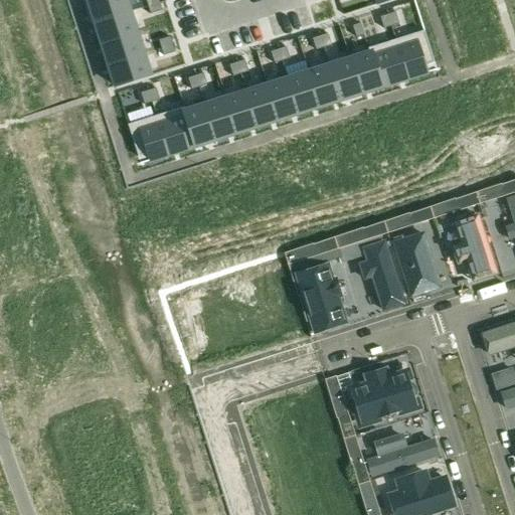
[(126,0),(98,0),(89,3),(96,23),(130,13),(126,0)]
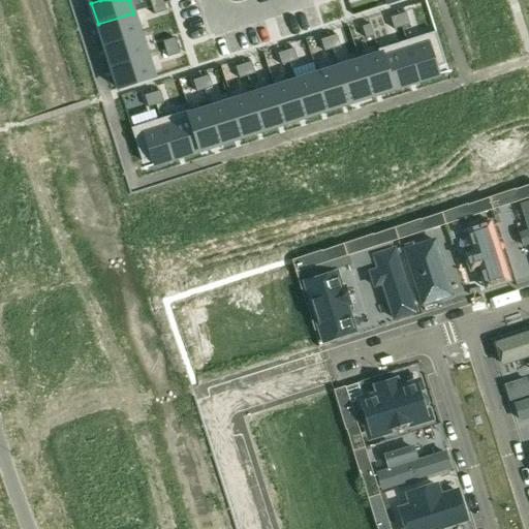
[(164,3),(152,7),(154,16),(166,11),(164,3)]
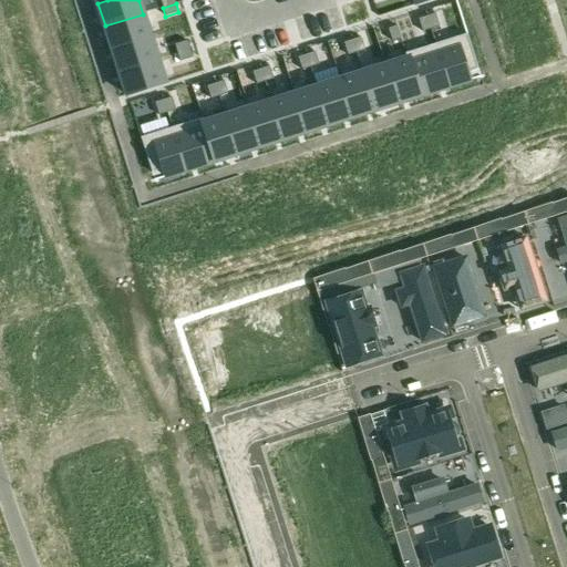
[(435,13),(426,17),(431,29),(440,27),(435,13)]
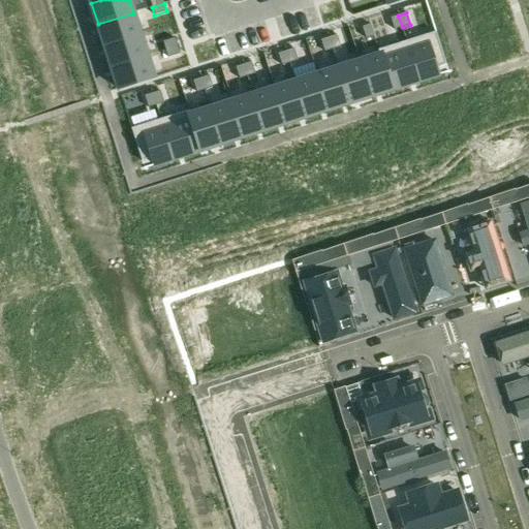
[(133,13),(98,24),(104,45),(141,34),(133,13)]
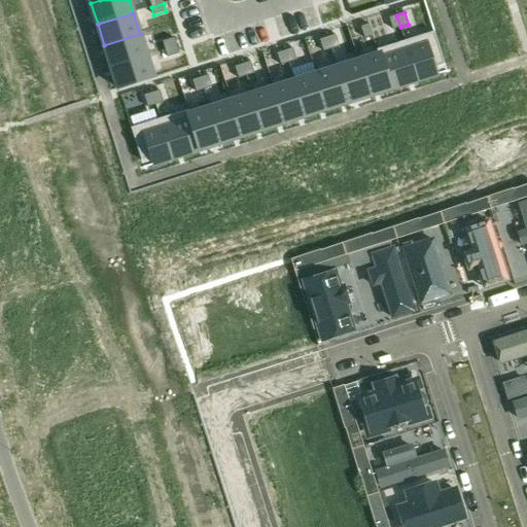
[(396,15),(389,18),(392,30),(400,27),(396,15)]
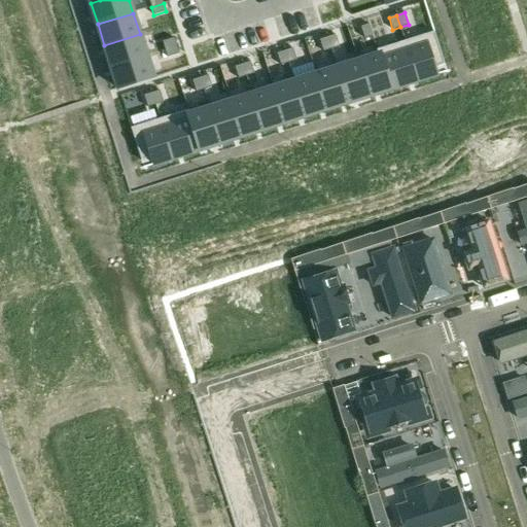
[(369,25),(361,27),(364,39),(373,36),(369,25)]
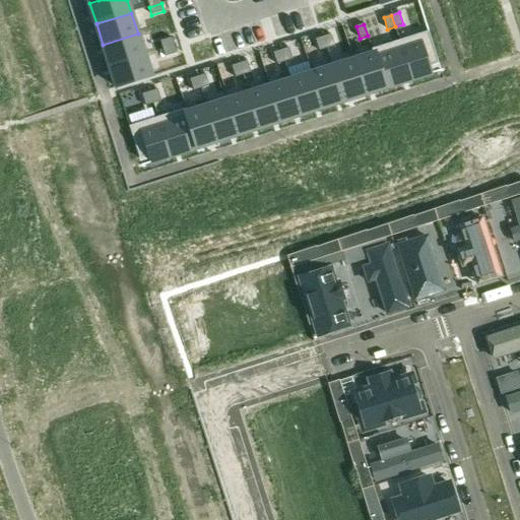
[(429,31),(399,41),(412,80),(431,74),(429,67),(439,64),(429,31)]
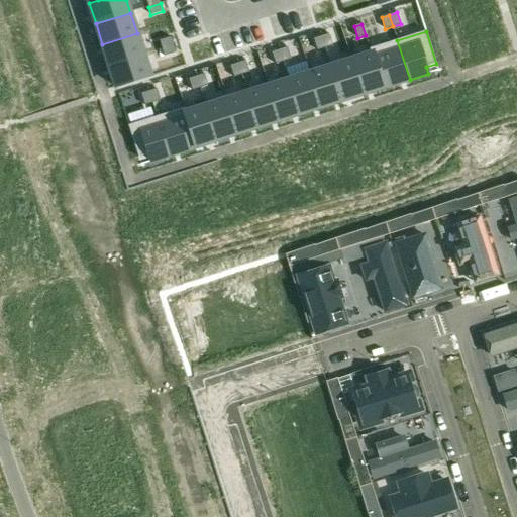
[(137,33),(102,44),(109,66),(143,55),(137,33)]
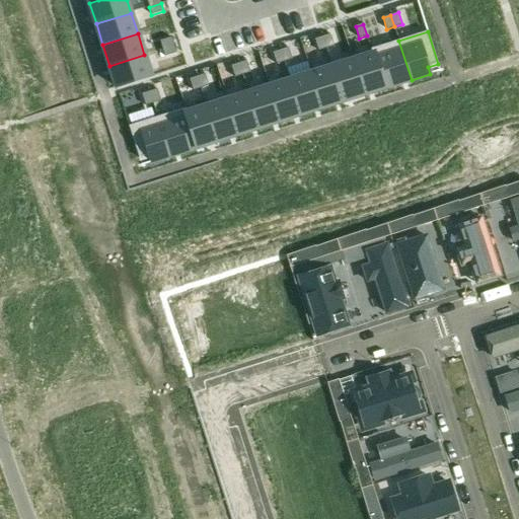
[(330,34),(322,36),(326,49),(334,46),(330,34)]
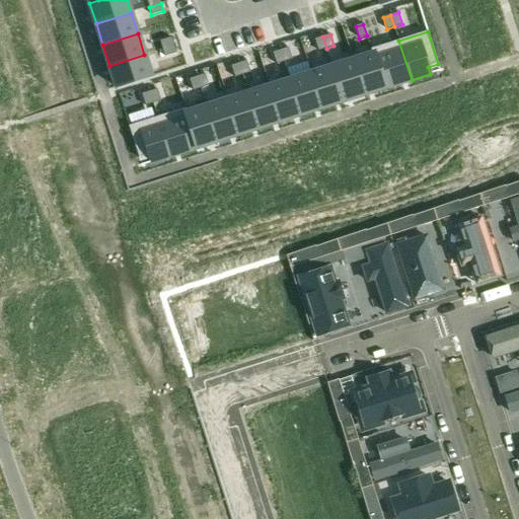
[(322,36),(314,40),(318,51),(326,49),(322,36)]
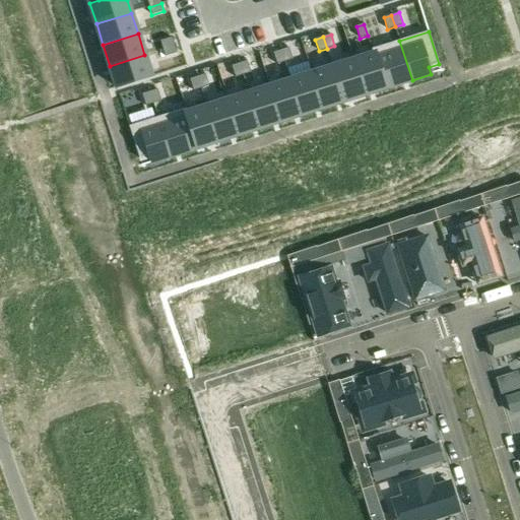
[(172,38),(160,42),(163,49),(175,46),(172,38)]
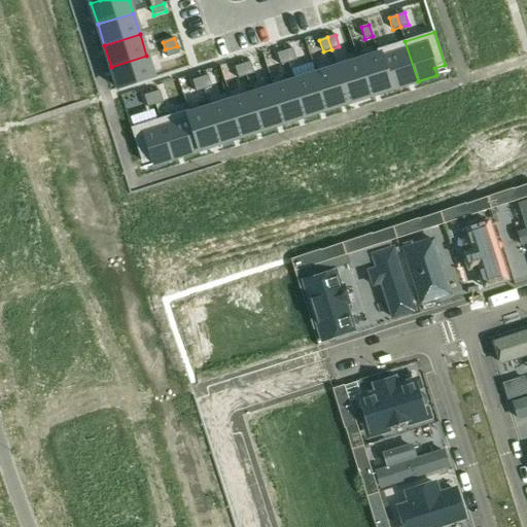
[(405,41),(378,49),(390,90),(418,81),(405,41)]
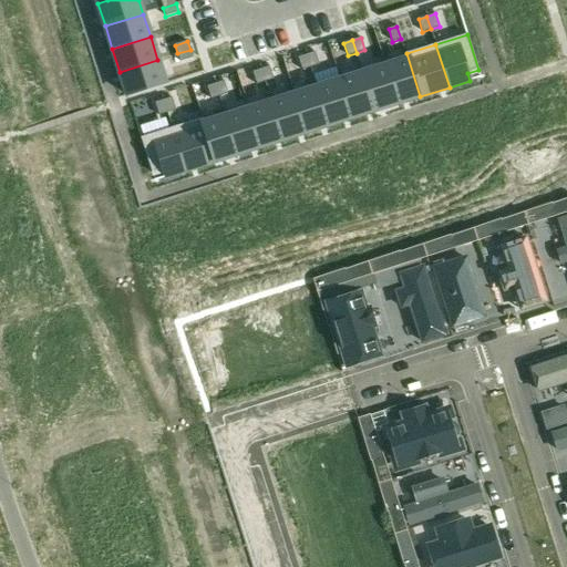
[(191,50),(177,53),(179,62),(193,58),(191,50)]
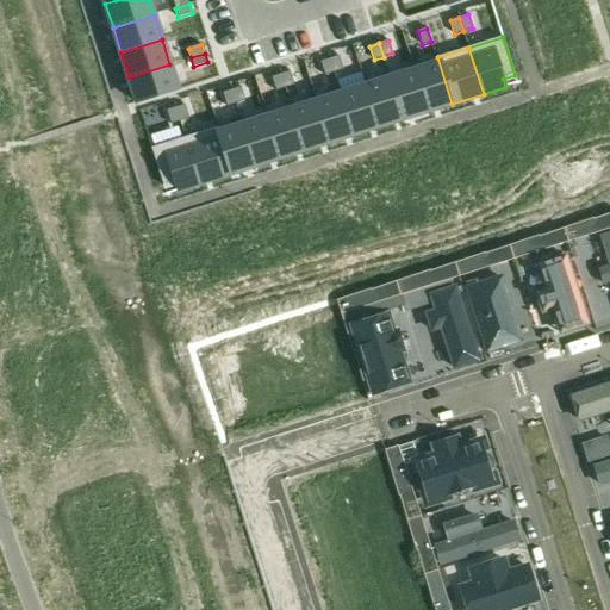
[(338,56),(330,58),(334,73),(343,69),(338,56)]
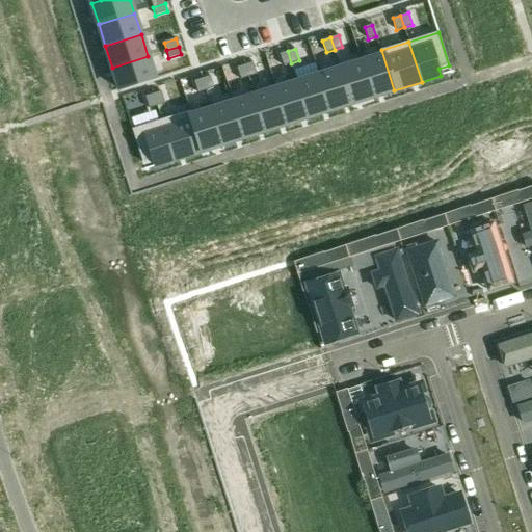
[(381,55),(362,61),(373,98),(394,90),(381,50),(380,50),(381,55)]
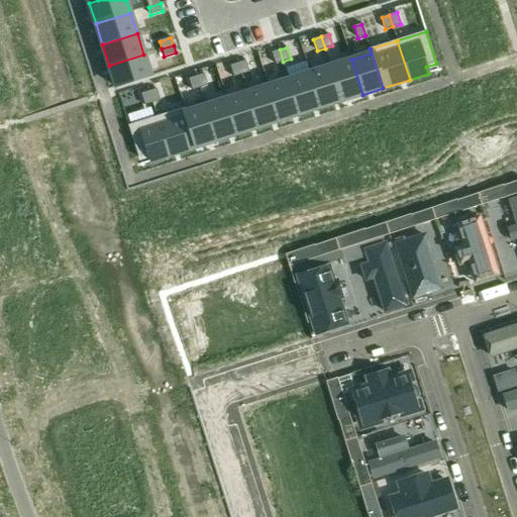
[(280,49),(272,53),(276,64),(283,62),(280,49)]
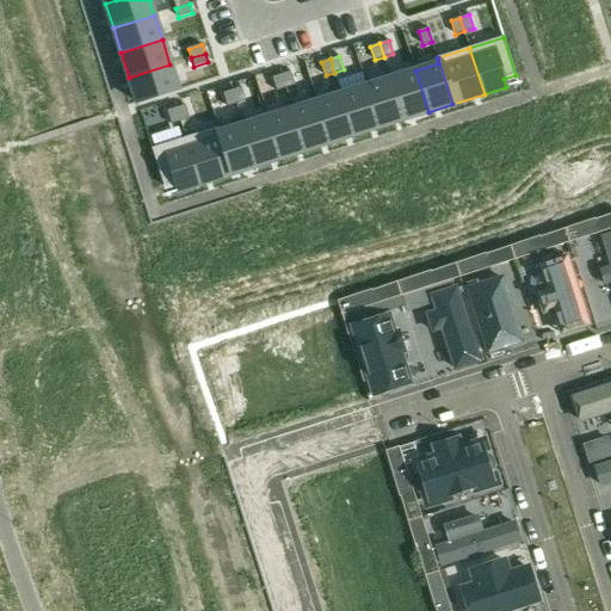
[(170,65),(129,78),(137,103),(178,90),(170,65)]
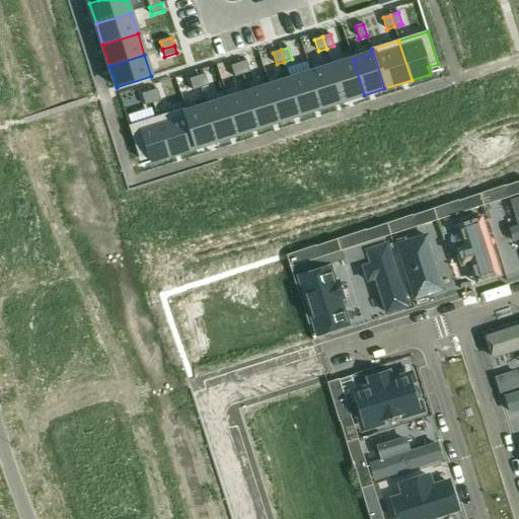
[(353,60),(331,67),(343,101),(364,95),(353,60)]
